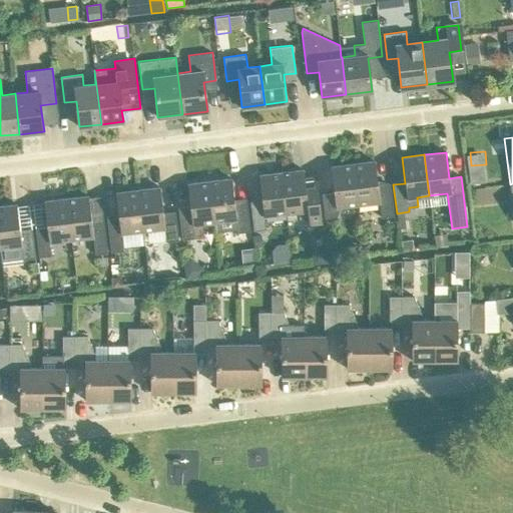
[(375,161),(353,163),(358,204),(379,202),(381,217),(394,216),(390,185),(378,186),(375,161)]
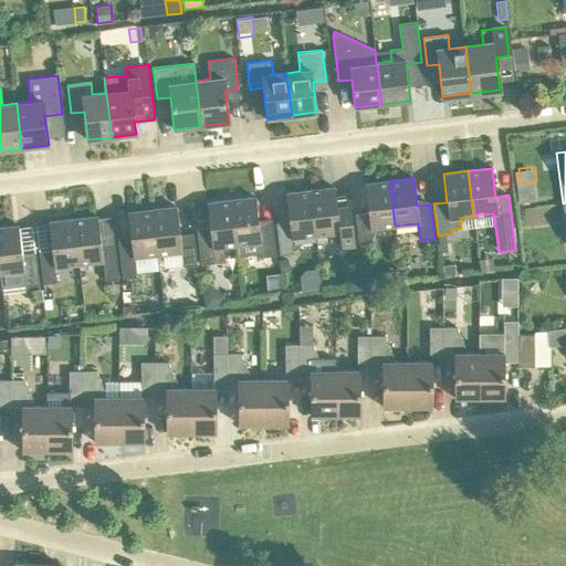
[(395,226),(389,180),(365,184),(368,212),(355,213),(358,241),(371,239),(370,229),(395,226)]
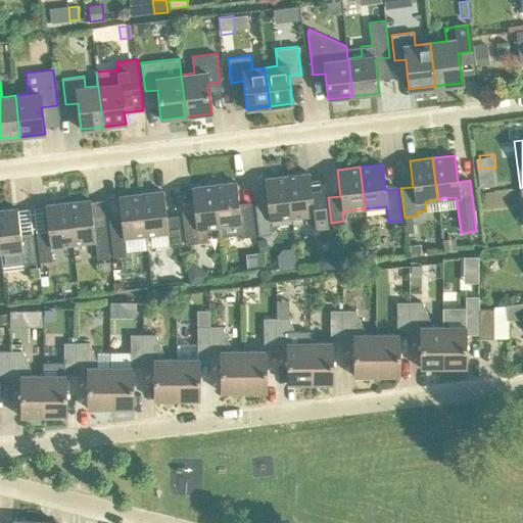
[(308,173),(286,176),(291,218),(314,215),(315,229),(328,227),(324,198),(322,180),(310,181),(308,173)]
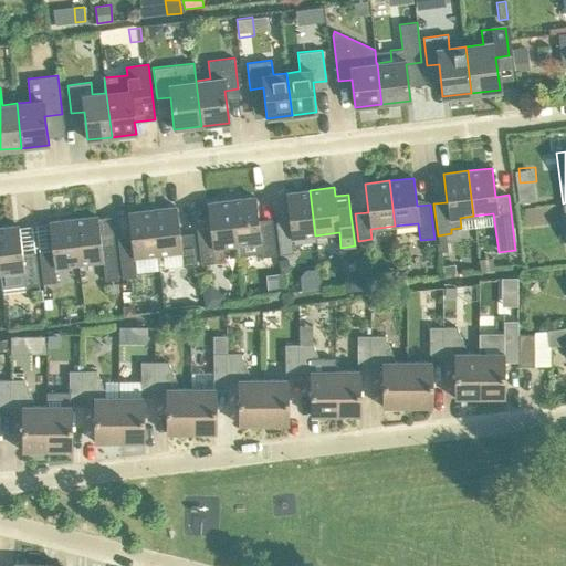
[(315,236),(310,190),(285,194),(289,221),(275,223),(280,254),(293,253),(292,239),(315,236)]
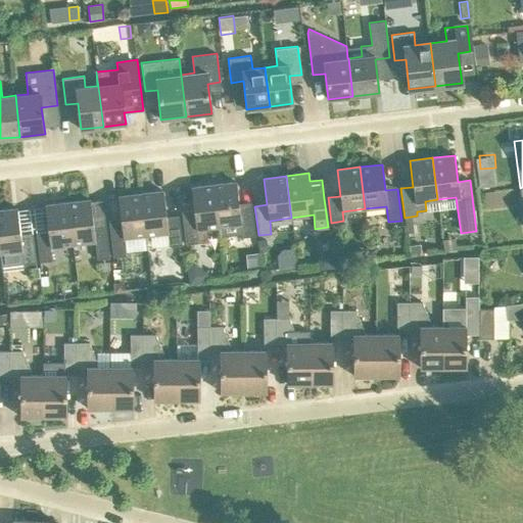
[(492,186),(491,176),(478,177),(479,187),(492,186)]
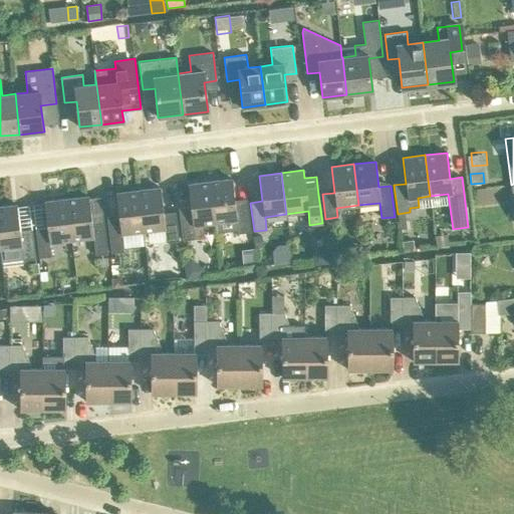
[(232,179),(210,182),(215,223),(216,233),(238,230),(238,233),(250,232),(247,203),(235,205),(232,179)]
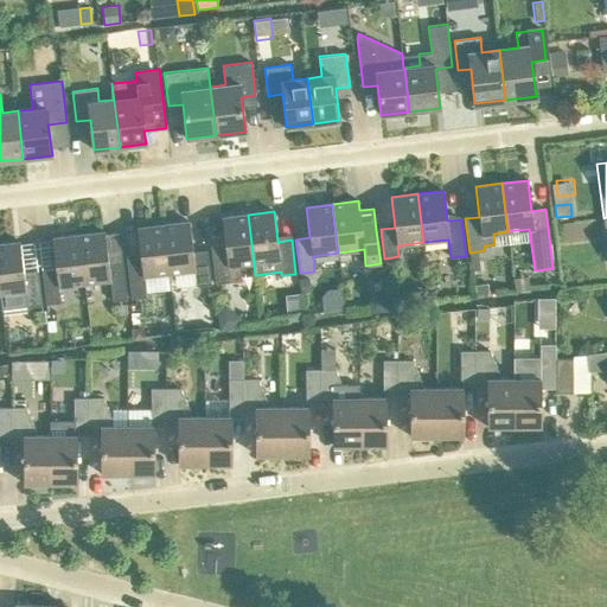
[(254,263),(248,215),(222,217),(225,248),(211,249),(215,283),(241,280),(240,264),(254,263)]
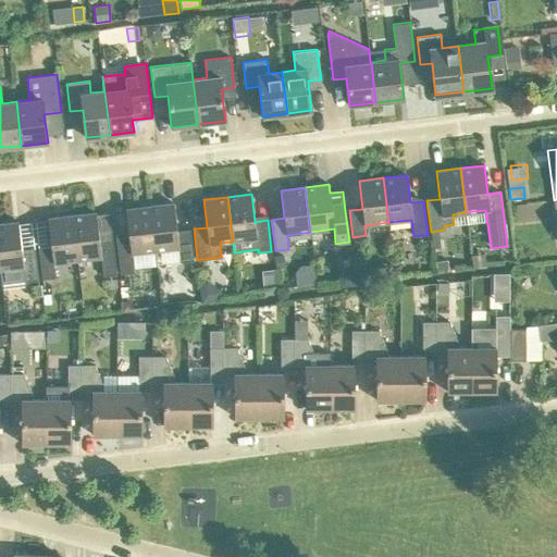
[(173,203),(149,206),(155,250),(178,248),(181,262),(194,260),(190,230),(177,231),(173,203)]
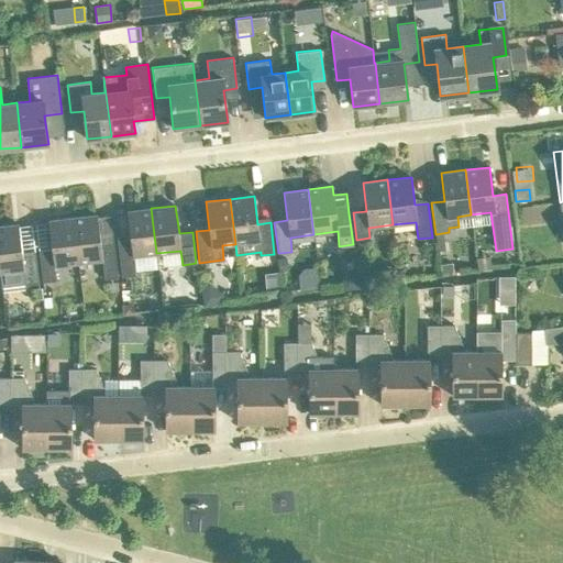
[(156,253),(151,208),(127,211),(130,240),(118,241),(122,277),(135,275),(133,256),(156,253)]
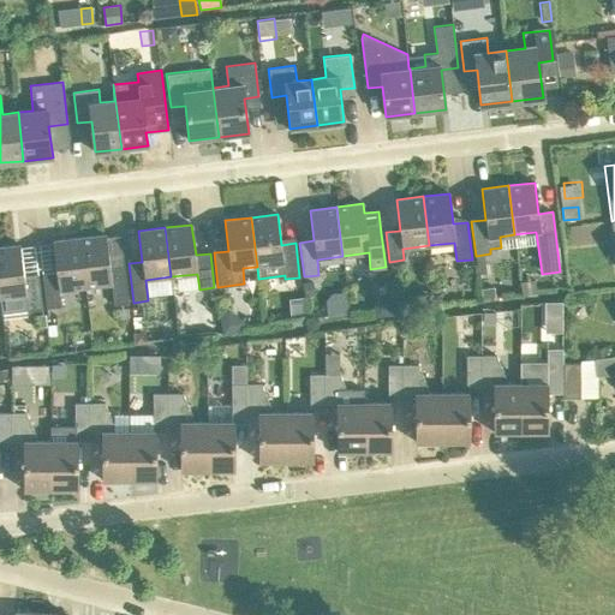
[(106,234),(79,238),(85,287),(112,284),(114,304),(129,303),(124,263),(109,266),(106,234)]
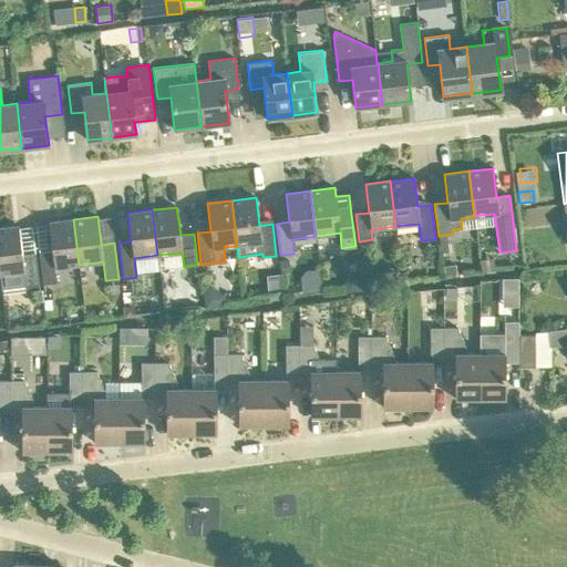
[(79,265),(73,219),(49,223),(52,250),(39,253),(43,284),(57,282),(54,267),(79,265)]
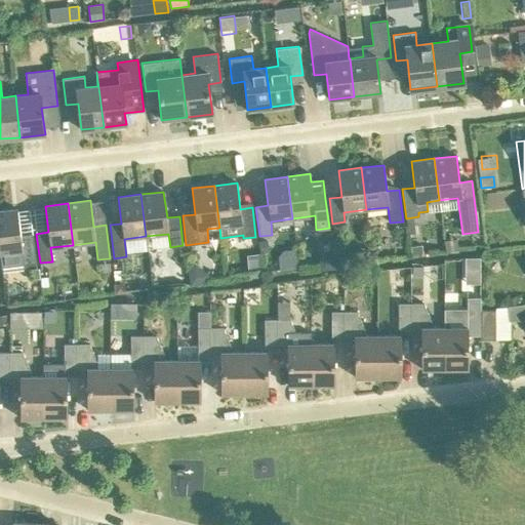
[(36,264),(32,234),(21,236),(17,211),(17,209),(0,210),(0,258),(1,268),(24,265),(36,264)]
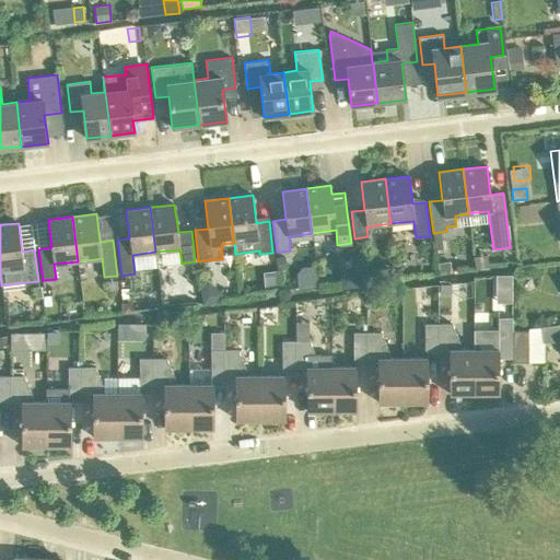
[(289,270),(288,256),(275,258),(277,271),(289,270)]
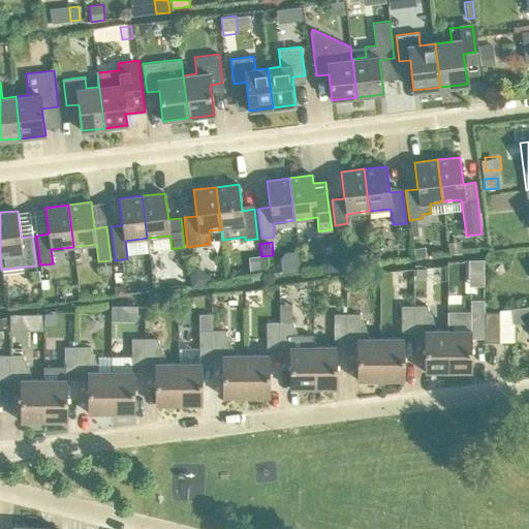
[(426,255),(425,247),(412,249),(413,257),(426,255)]
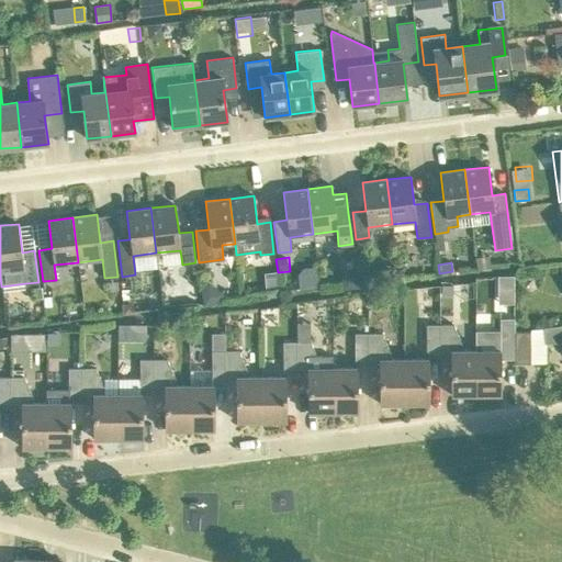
[(359,288),(358,273),(340,276),(343,290),(359,288)]
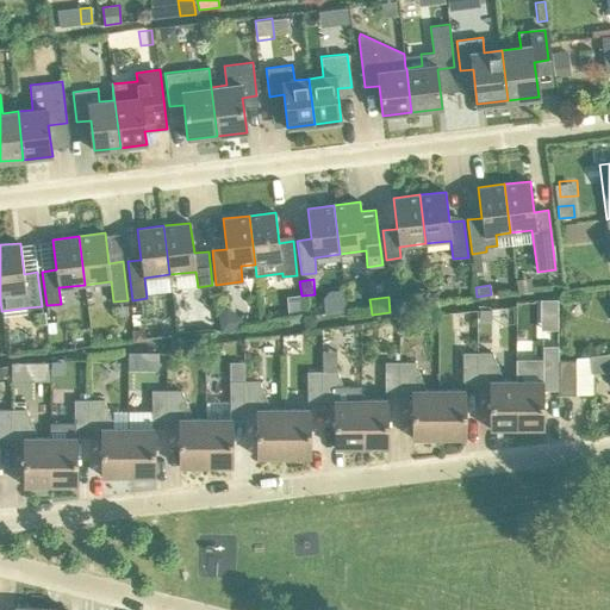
[(129,316),(128,306),(118,307),(119,317),(129,316)]
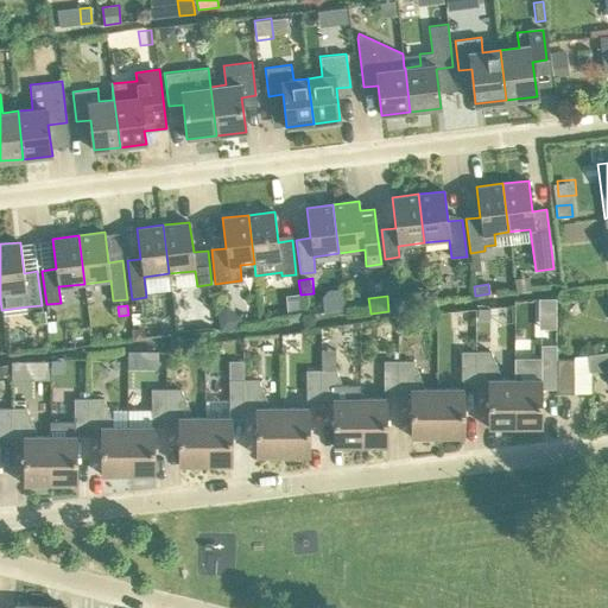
[(477,309),(477,320),(489,320),(489,309),(477,309)]
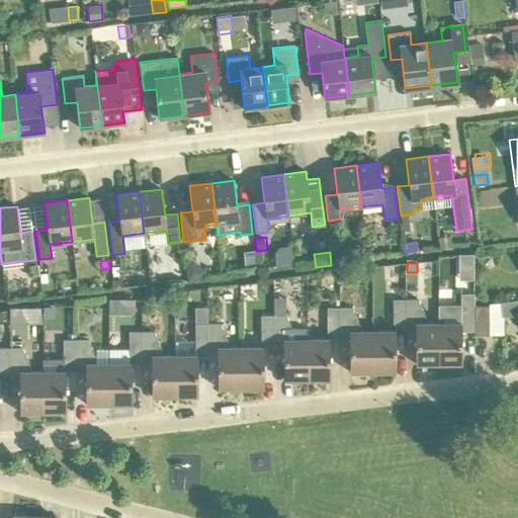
[(38,275),(37,265),(30,266),(30,276),(38,275)]
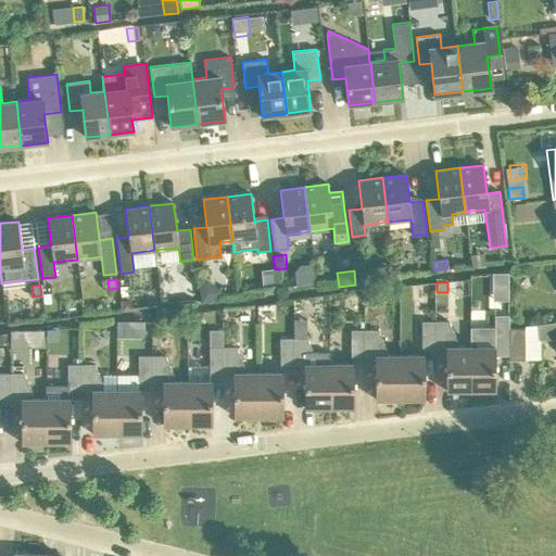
[(131,310),(129,300),(121,301),(122,311),(131,310)]
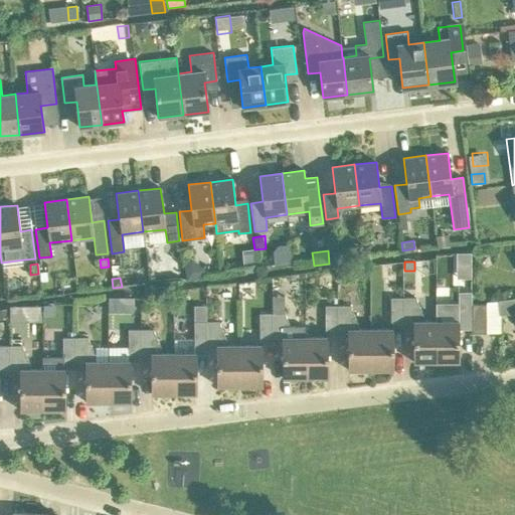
[(459,317),(471,317),(471,304),(471,292),(458,292),(459,317)]
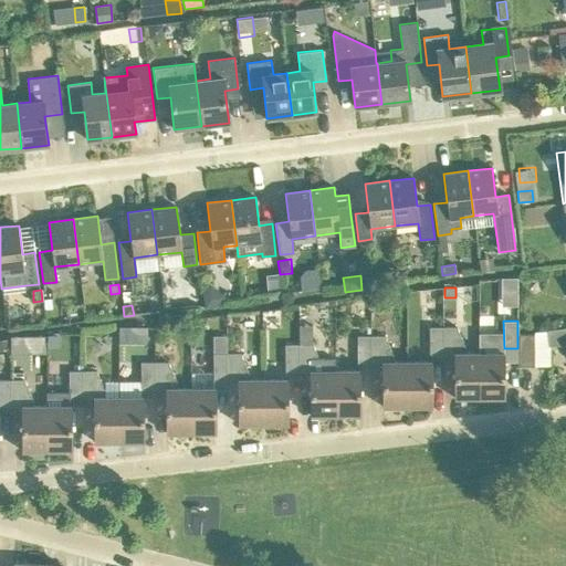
[(118,327),(118,343),(129,343),(129,327),(118,327)]
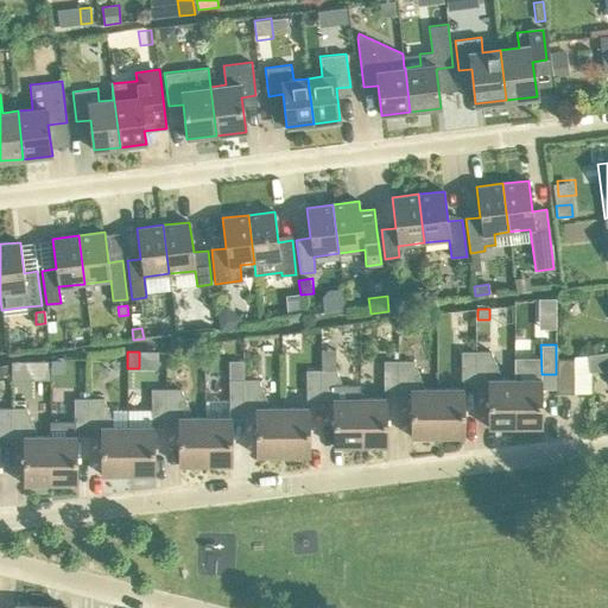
[(461,381),(475,380),(475,352),(461,352),(461,381)]
